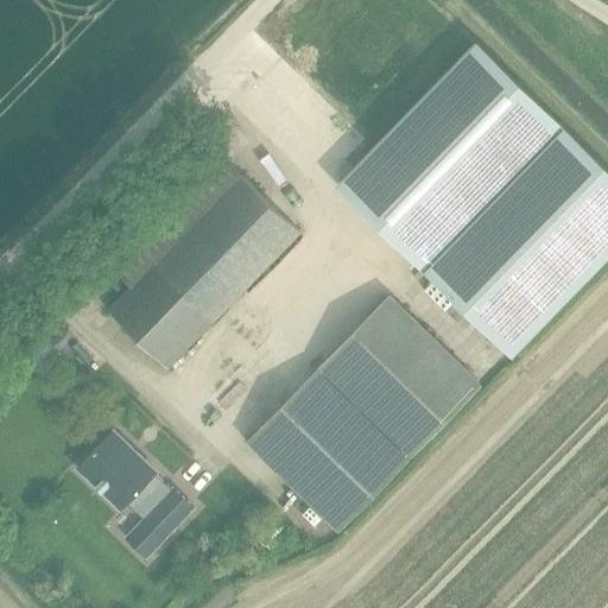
[(607,176),(474,45),(340,183),(512,350),(607,251),(607,176)]
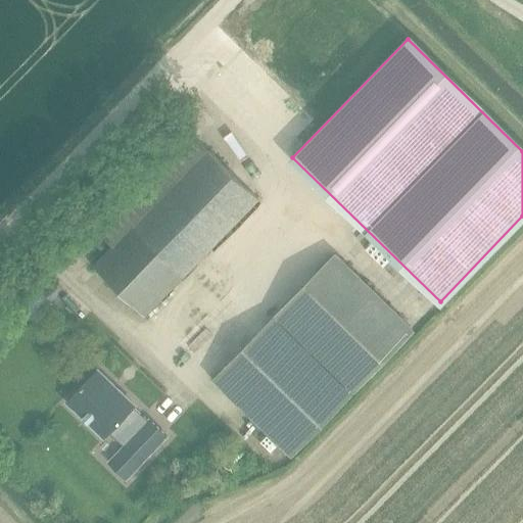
[(146,319),(160,304),(258,199),(193,137),(98,235),(112,249),(94,268),(146,319)]
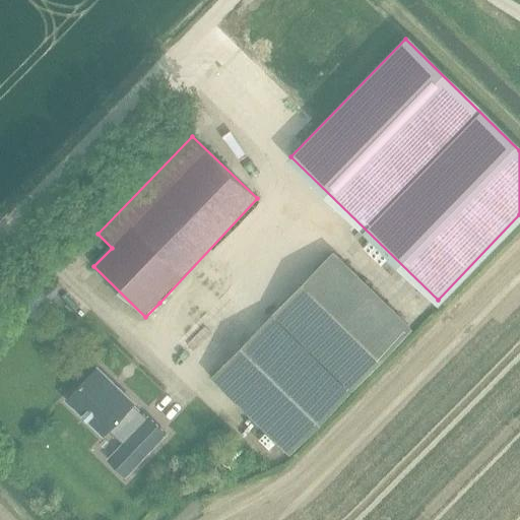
[(331,253),(271,315),(210,379),(291,456),(411,330),(331,253)]
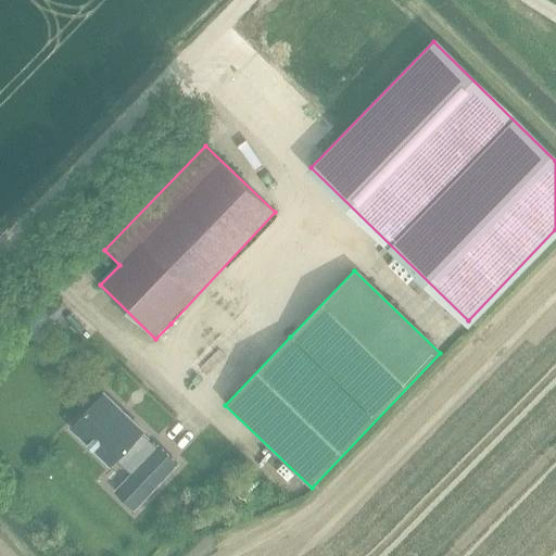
[(176,463),(119,409),(104,394),(72,428),(111,466),(115,460),(127,472),(138,462),(158,481),(176,463)]
